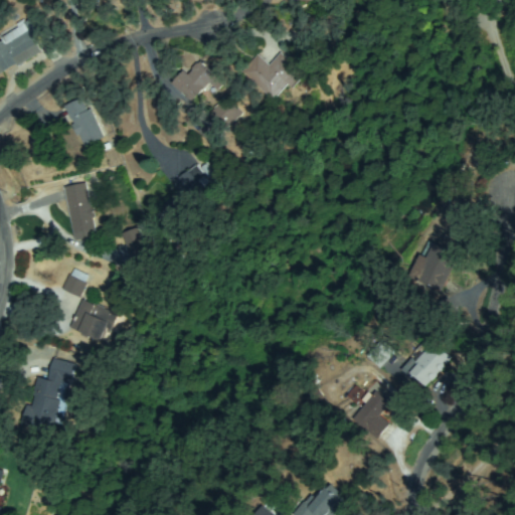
[(38,52),(0,75),(0,42),(39,18),(46,29),(30,40),(38,52)]
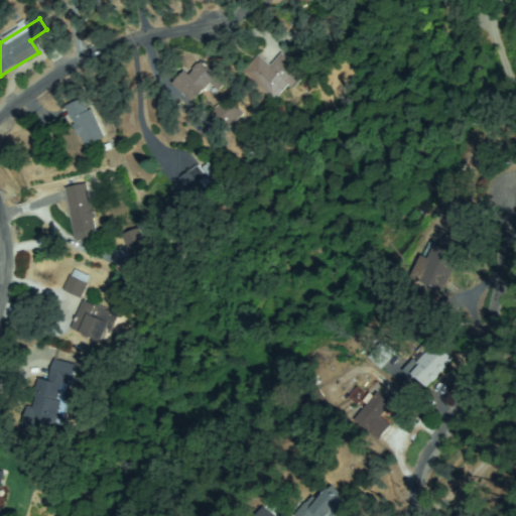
[(245,73),(259,58),(269,68),(281,54),(304,77),(295,87),(290,82),(273,100),(245,73)]
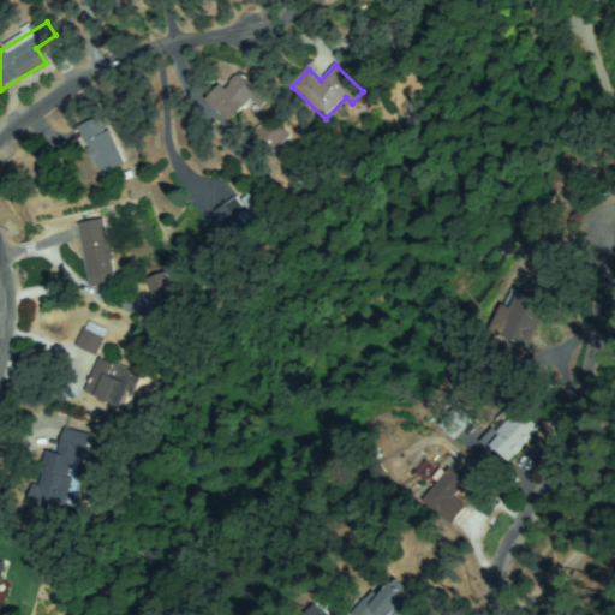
[(213,97),(243,73),(267,102),(263,106),(256,96),(231,118),(213,97)]
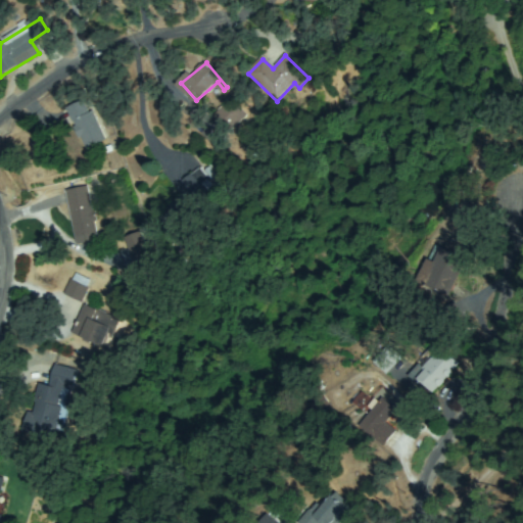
[(104,139),(90,147),(67,109),(82,101),(104,139)]
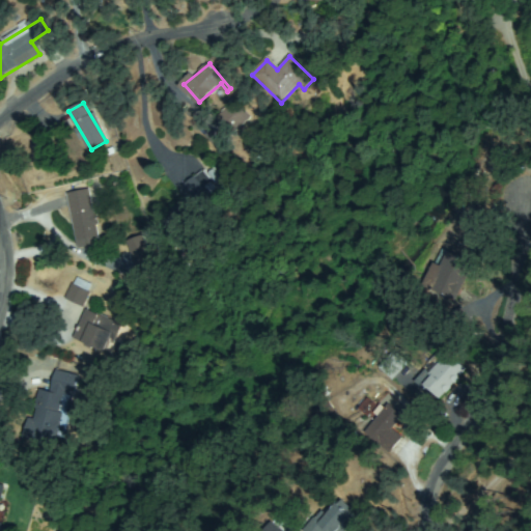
[(253,120),(240,136),(219,118),(232,103),(253,120)]
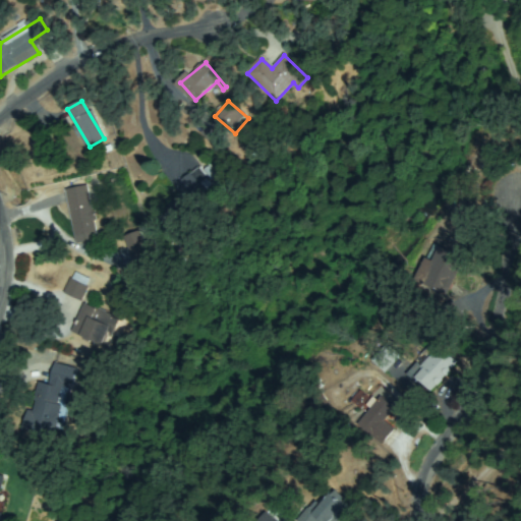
[(193,199),(182,178),(195,171),(207,191),(193,199)]
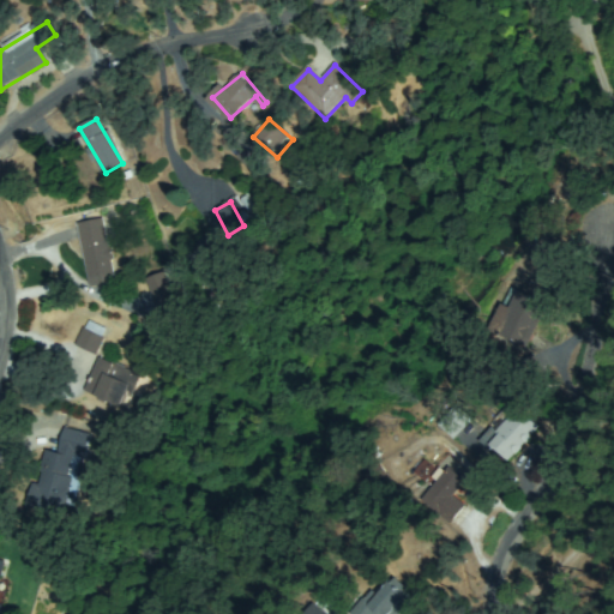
[(553,217),(561,218),(560,239),(552,238),(553,217)]
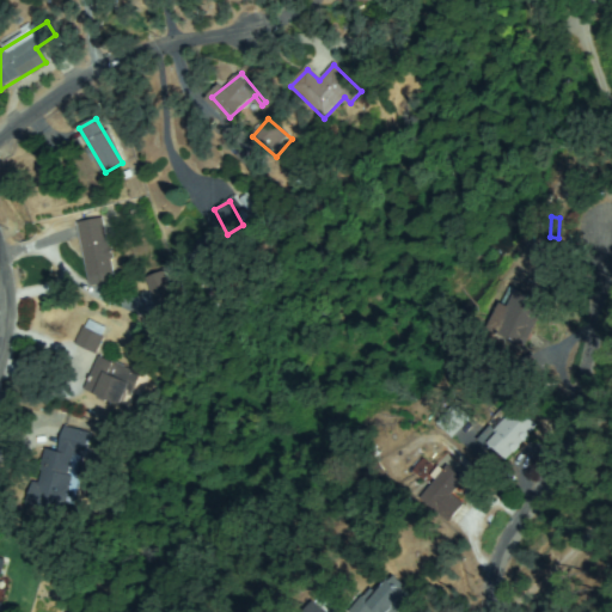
[(114,280),(93,285),(80,225),(102,220),(114,280)]
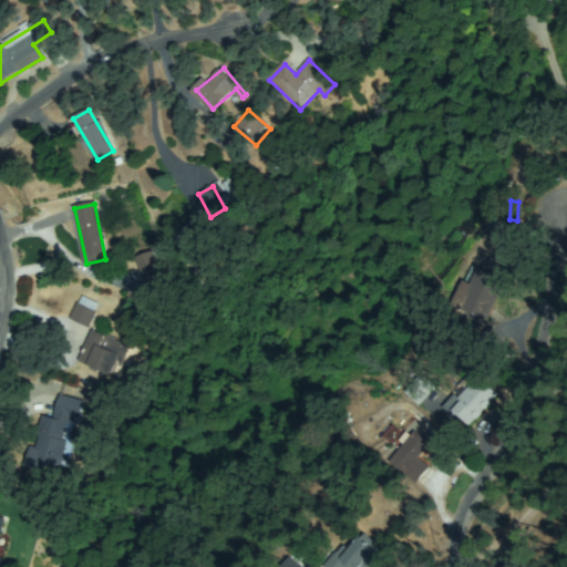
[(153,251),(162,277),(147,282),(137,258),(153,251)]
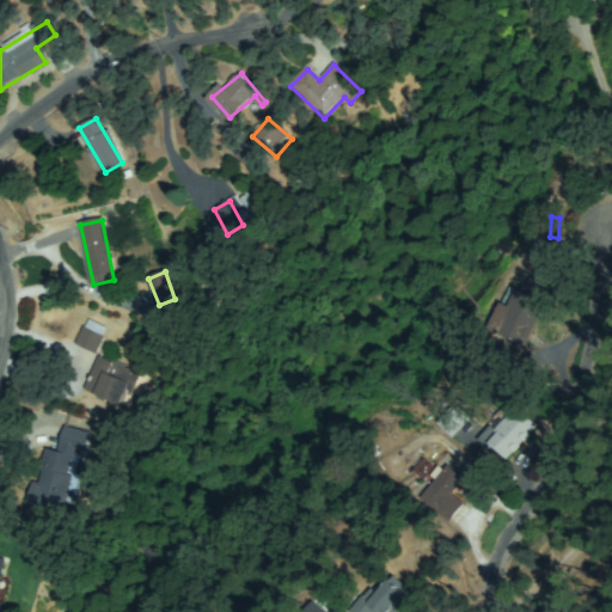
[(546,310),(519,348),(489,326),(516,288),(546,310)]
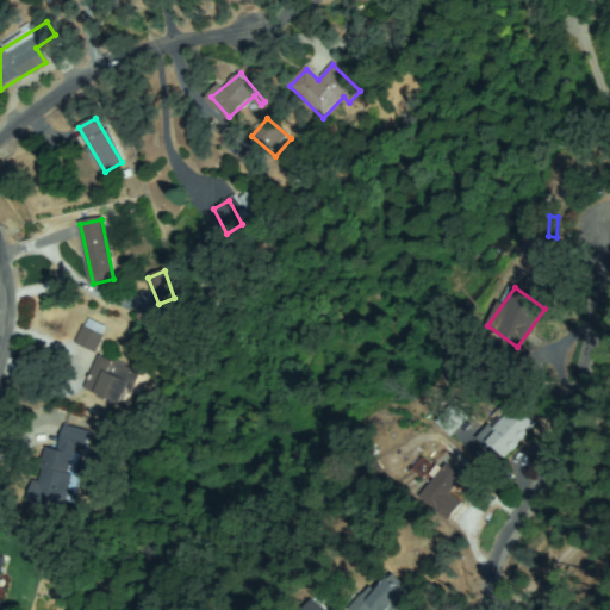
[(103,336),(97,349),(80,341),(87,328),(103,336)]
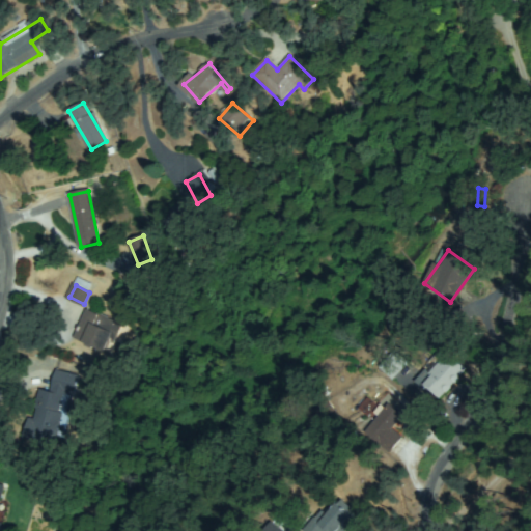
[(472,324),(464,332),(450,316),(458,309),(472,324)]
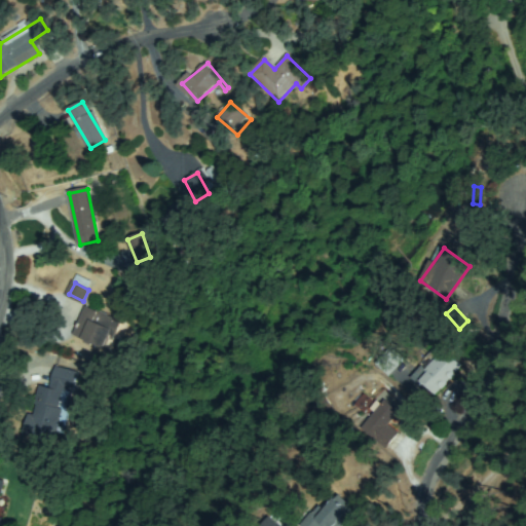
[(86,308),(119,322),(108,348),(75,334),(86,308)]
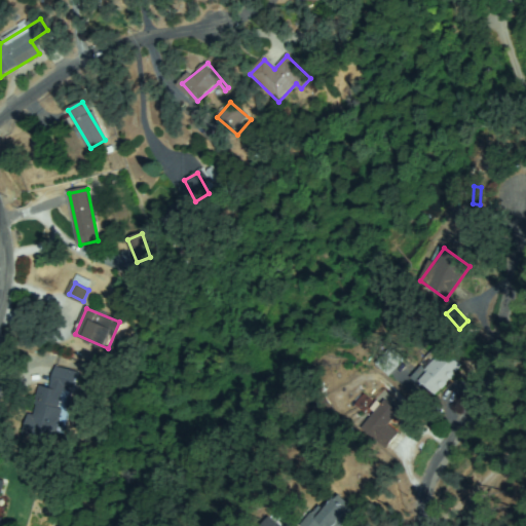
[(377,363),(391,348),(404,361),(389,375),(377,363)]
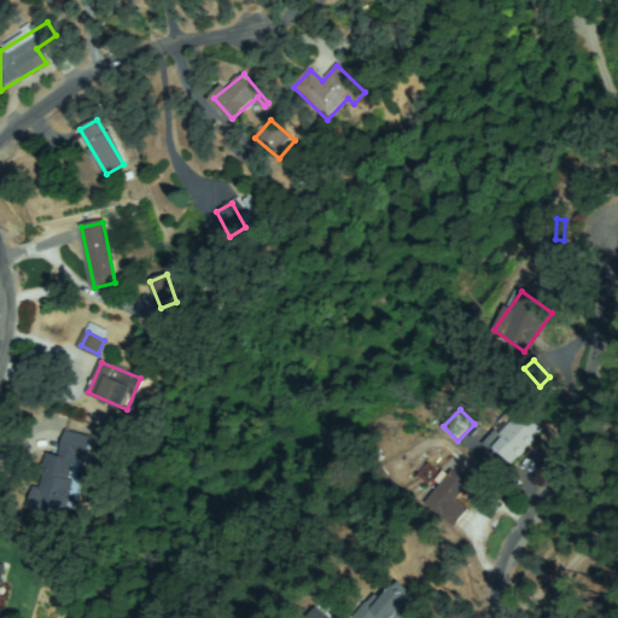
[(488,444),(518,410),(541,431),(511,465),(488,444)]
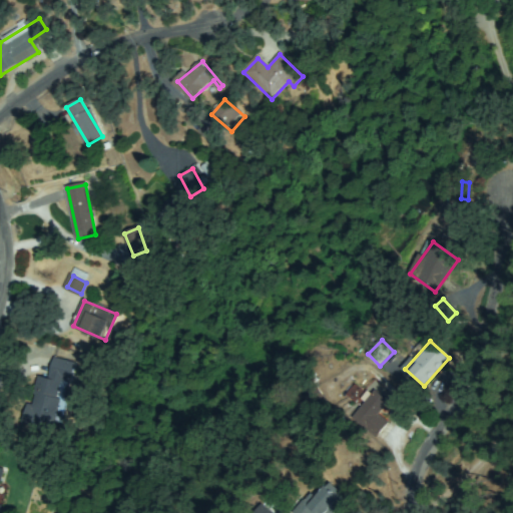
[(50,380),(56,360),(75,365),(70,381),(64,380),(51,430),(27,424),(39,380),(32,378),(32,376),(50,380)]
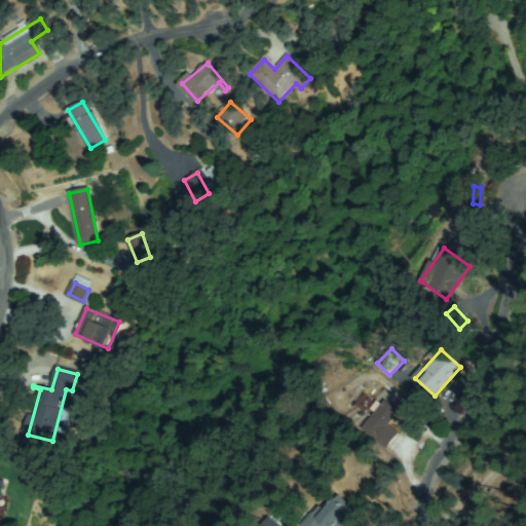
[(323,422),(311,406),(323,398),(334,414),(323,422)]
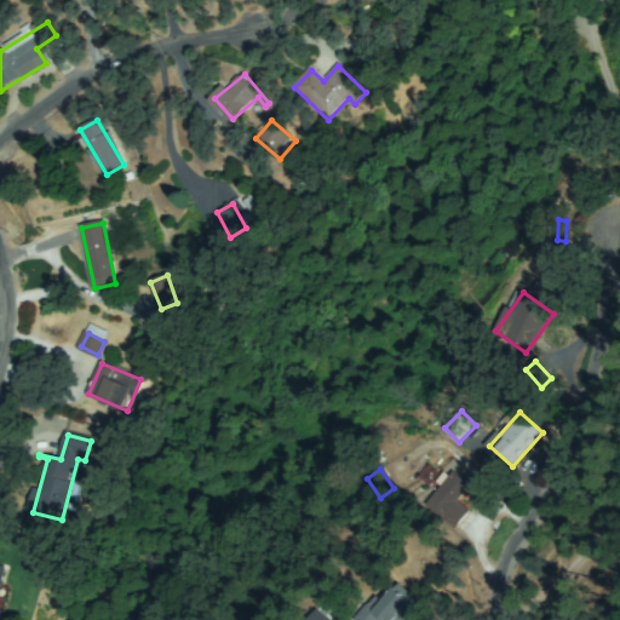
[(457,503),(468,510),(455,527),(428,506),(451,474),(468,486),(457,503)]
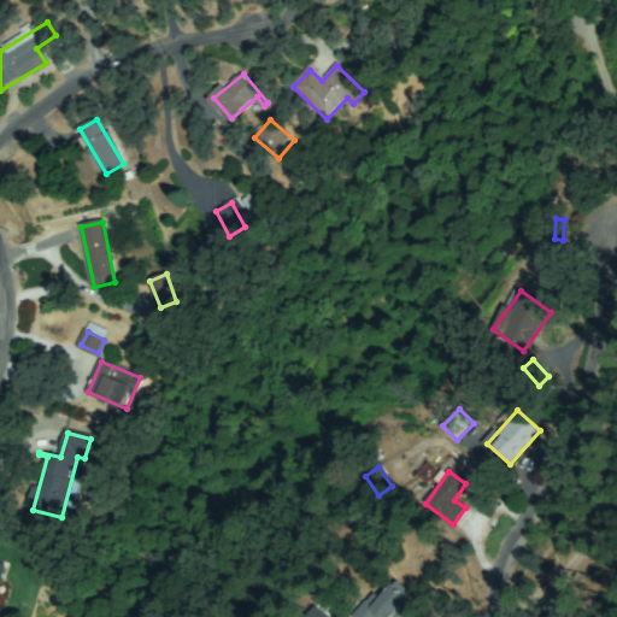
[(354,616),(353,616),(365,603),(374,610),(395,585),(415,601),(400,616),(354,616)]
